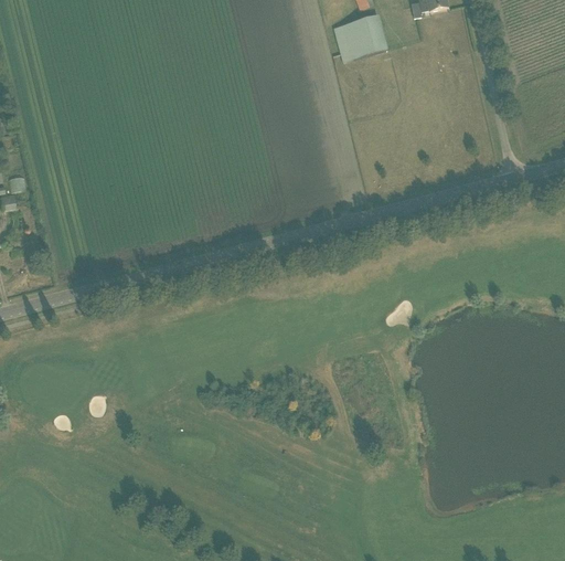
[(374,6),(372,0),(350,0),(354,12),(374,6)]
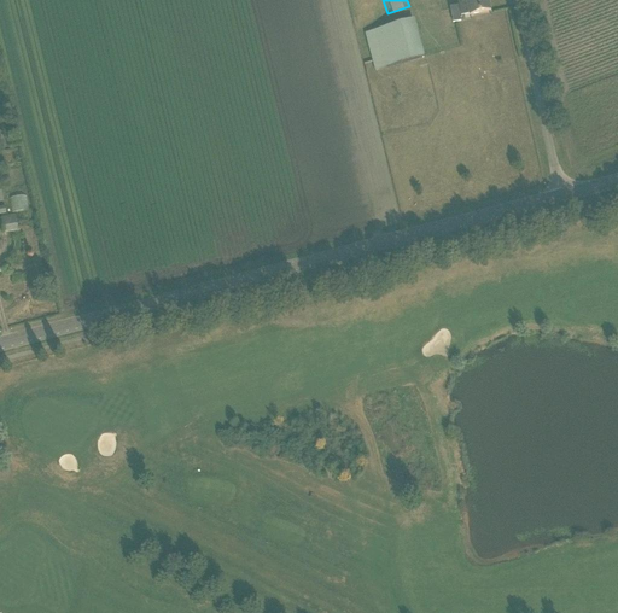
[(465,0),(468,12),(490,6),(488,0),(465,0)]
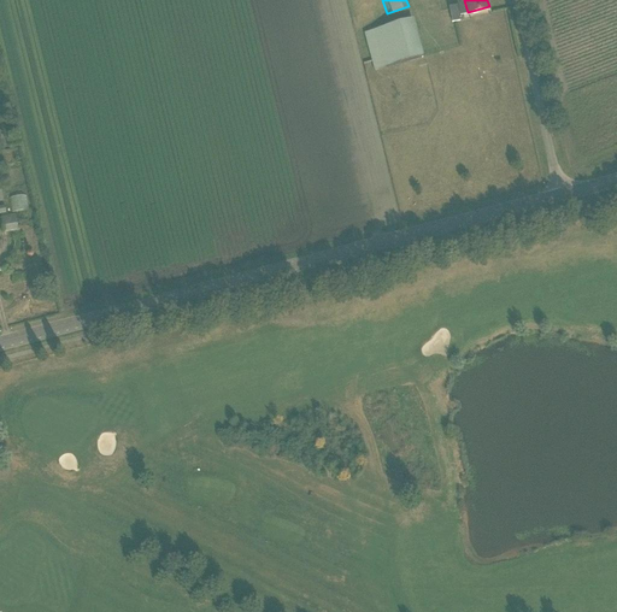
[(448,3),(452,19),(460,17),(457,1),(448,3)]
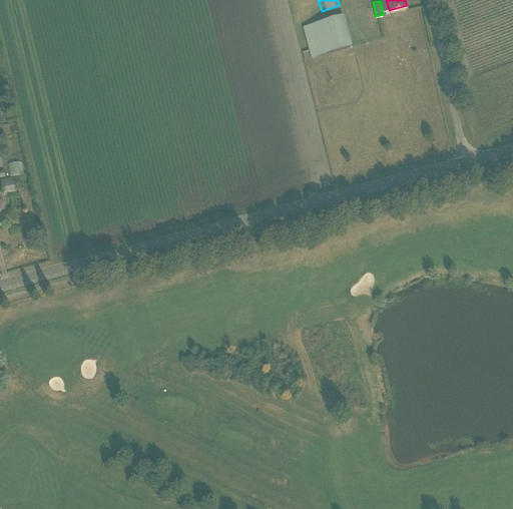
[(353,44),(344,13),(303,24),(311,55),(353,44)]
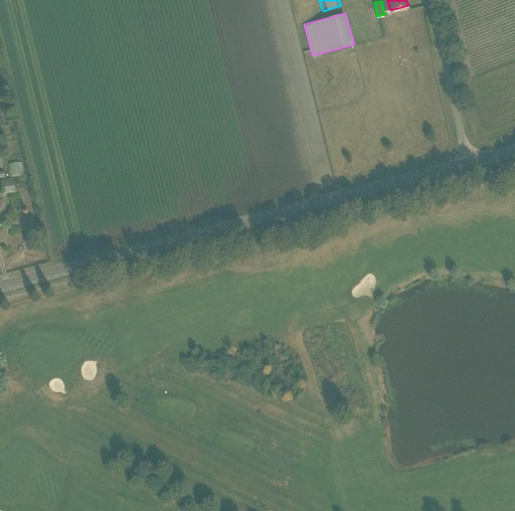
[(22,158),(4,162),(6,173),(25,170),(22,158)]
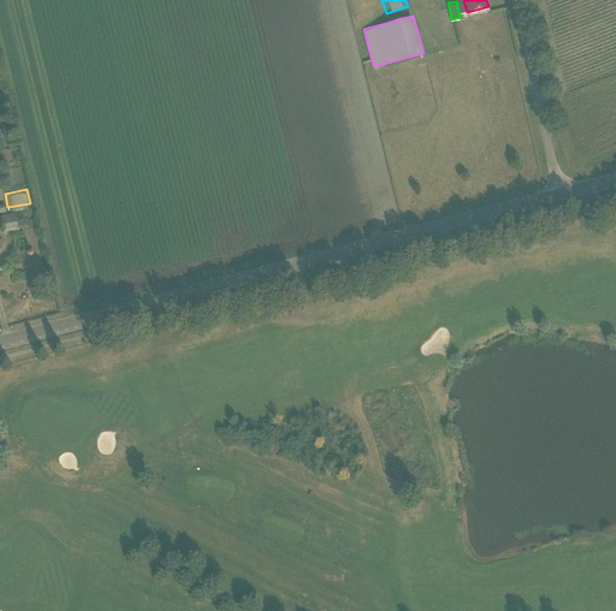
[(3,212),(4,227),(18,226),(17,209),(3,212)]
